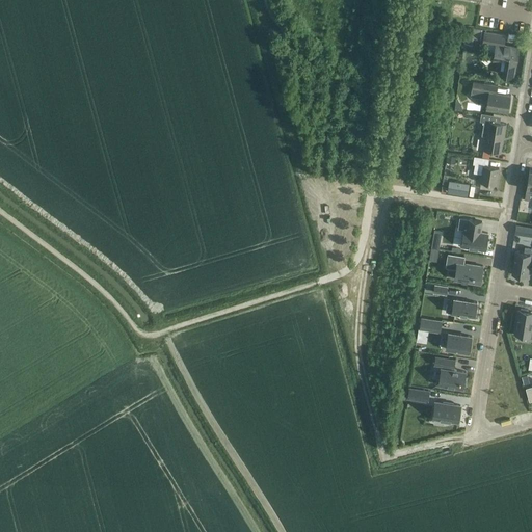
[(474,37),(480,38),(480,37),(479,36),(479,32),(481,33),(481,31),(468,29),(466,43),(473,44),(474,37)]
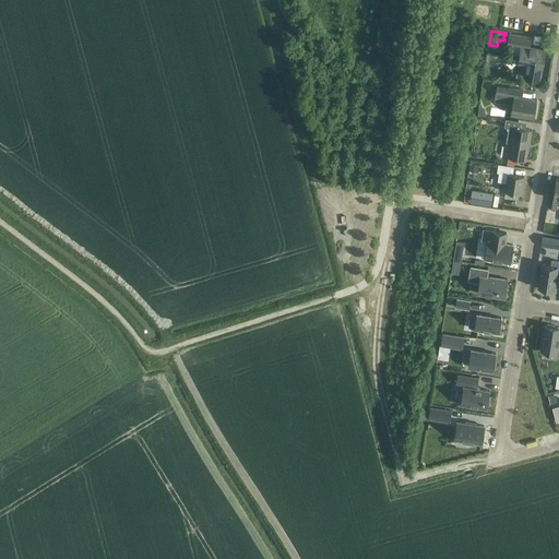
[(509,33),(508,44),(513,45),(512,51),(520,52),(519,63),(526,64),(524,78),(539,80),(542,67),(543,67),(545,49),(528,47),(531,37),(509,33)]
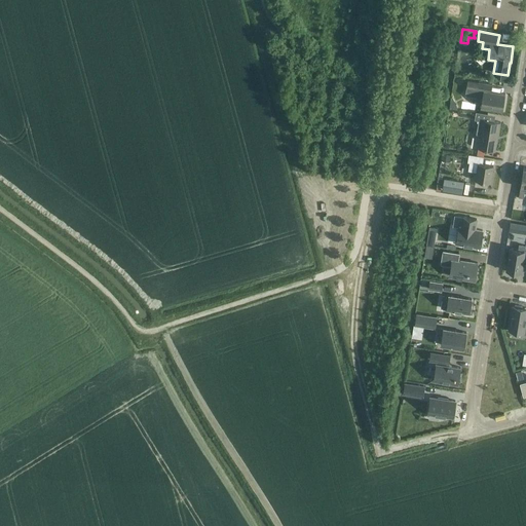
[(492,84),(478,82),(468,80),(465,95),(482,98),(481,107),(502,110),(504,94),(490,91),(492,84)]
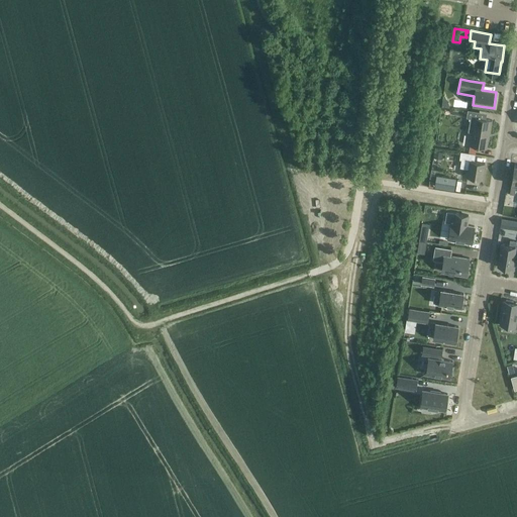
[(468,110),(467,117),(470,118),(468,131),(472,132),(470,145),(486,148),(488,135),(489,135),(492,120),(478,118),(479,111),(468,110)]
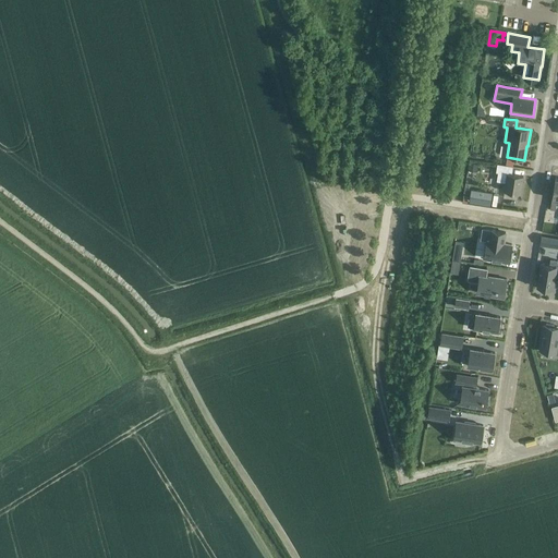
[(496,171),(498,172),(497,181),(506,182),(504,191),(520,194),(523,176),(511,174),(512,166),(497,164),(496,171)]
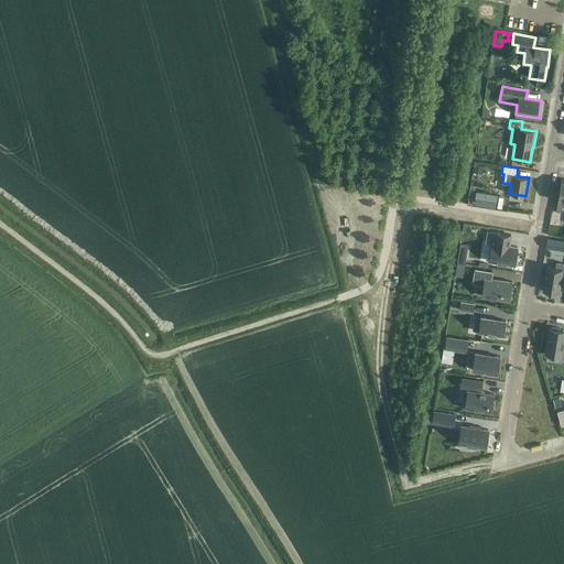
[(496,206),(498,194),(476,191),(474,203),(496,206)]
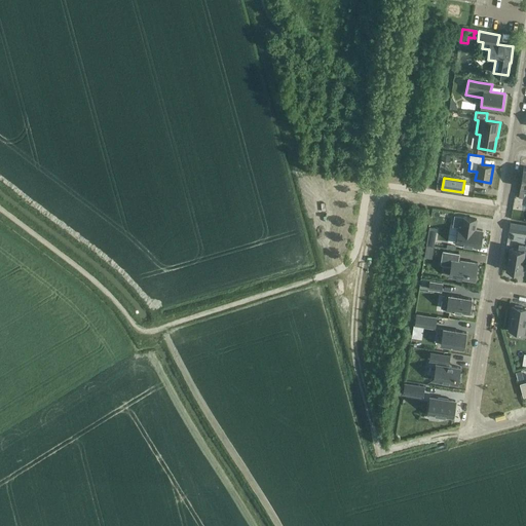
[(480,247),(483,230),(475,229),(477,219),(455,215),(453,225),(458,226),(456,242),(480,247)]
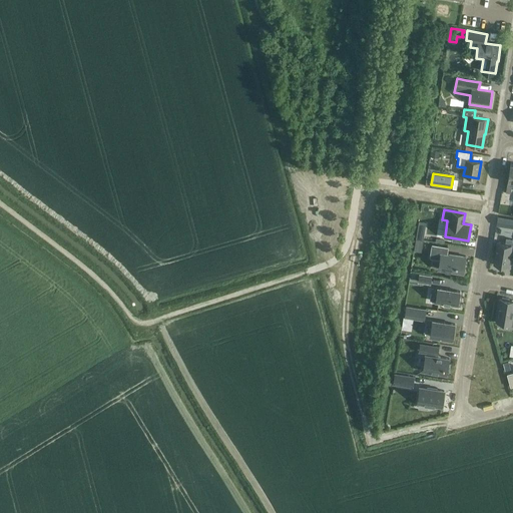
[(508,266),(512,238),(506,238),(505,243),(497,241),(494,264),(497,265),(498,266),(503,267),(504,266),(508,266)]
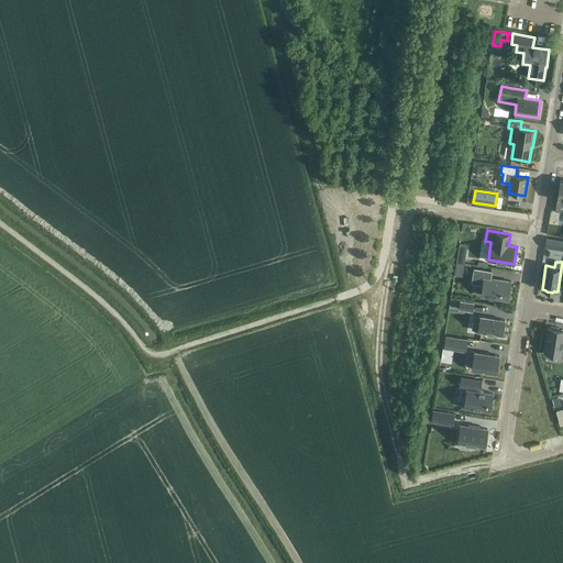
[(497,279),(493,279),(490,279),(492,272),(474,268),(472,283),(483,285),(481,295),(508,299),(511,282),(497,278),(497,279)]
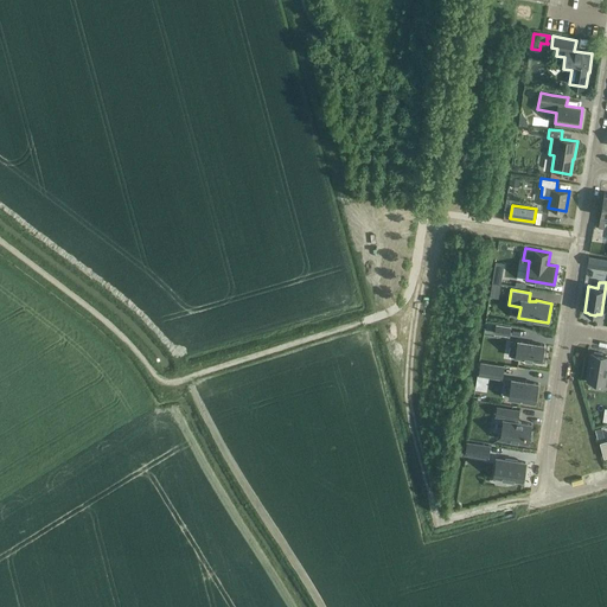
[(497,324),(494,333),(509,336),(510,326),(497,324)]
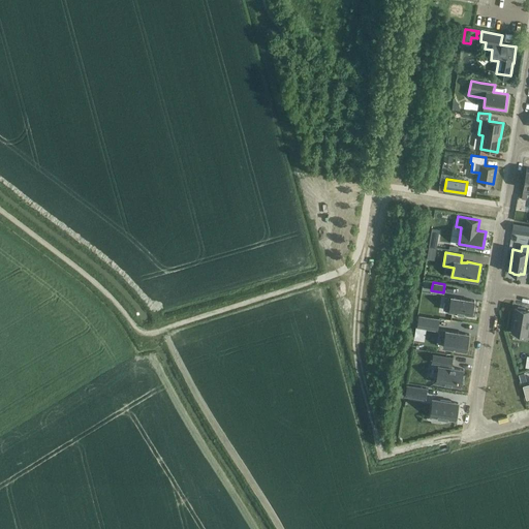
[(445,296),(444,301),(450,302),(449,311),(456,312),(456,314),(464,315),(464,313),(472,314),(474,301),(445,296)]
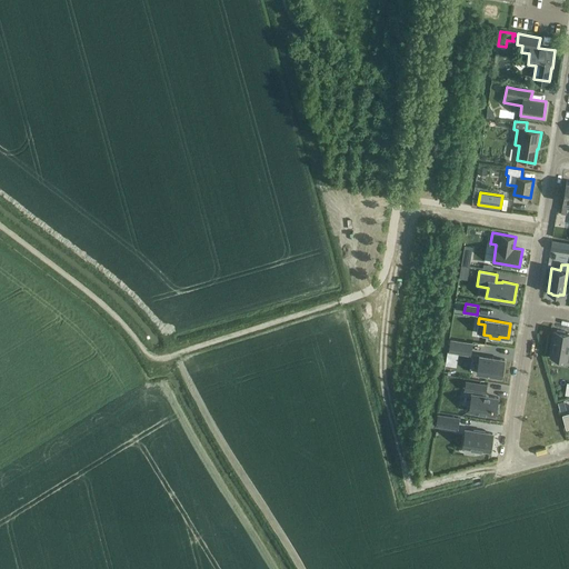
[(555,330),(550,356),(568,358),(568,361),(568,363),(568,332),(565,332),(565,331),(557,329),(557,331),(555,330)]
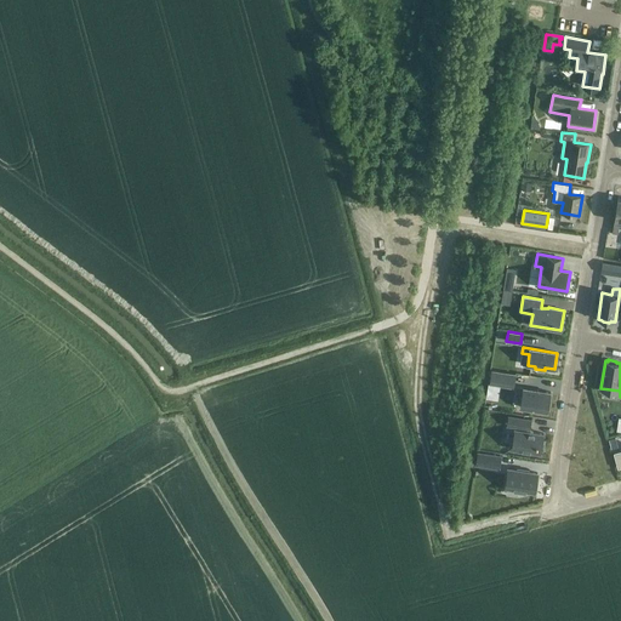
[(491,370),(489,383),(513,387),(516,374),(491,370)]
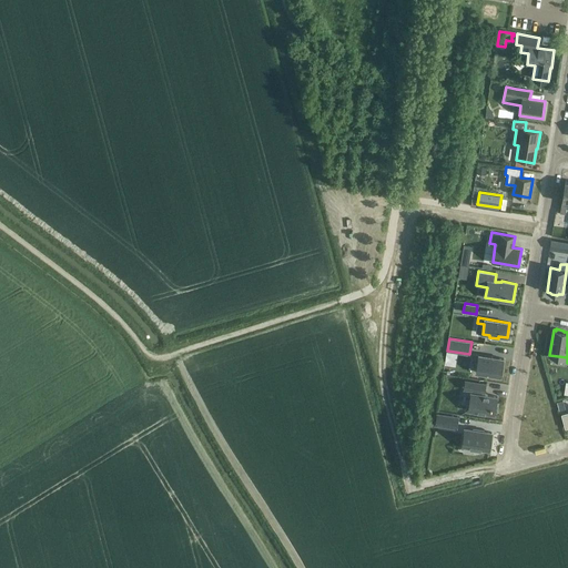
[(478,355),(476,372),(500,376),(504,358),(478,355)]
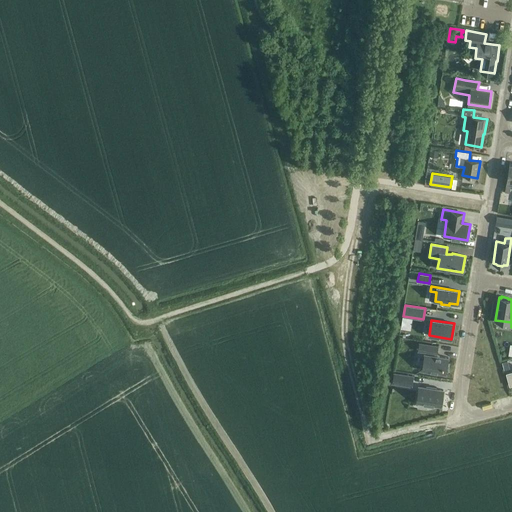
[(448,357),(434,355),(434,353),(436,353),(438,345),(419,342),(417,350),(424,351),(422,369),(446,373),(446,371),(448,371),(449,365),(447,365),(448,357)]
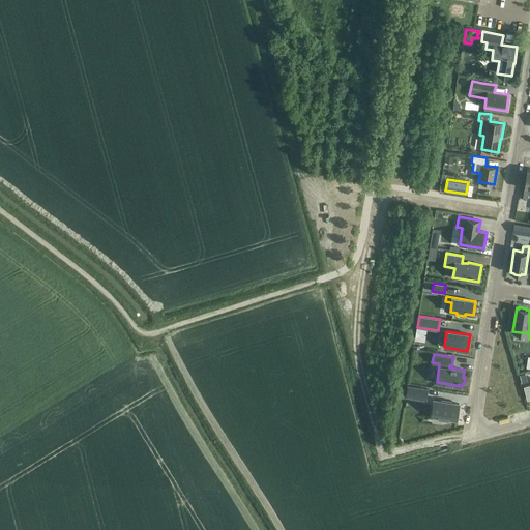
[(406,396),(425,400),(428,389),(408,386),(406,396)]
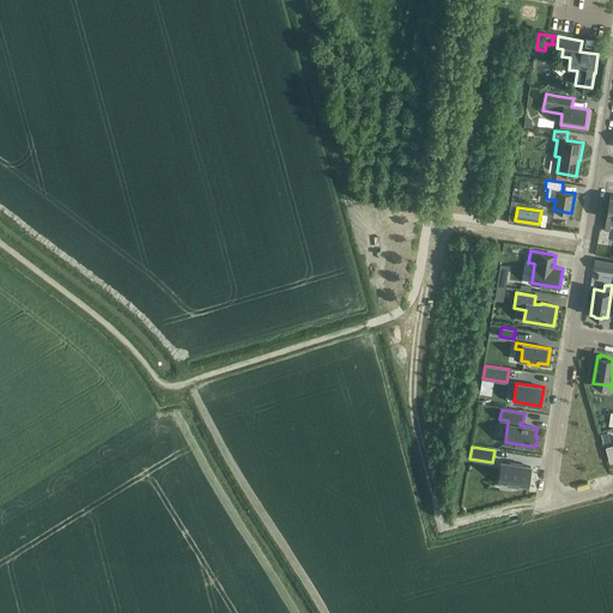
[(528,485),(530,467),(502,462),(498,481),(501,481),(501,487),(510,489),(511,483),(528,485)]
